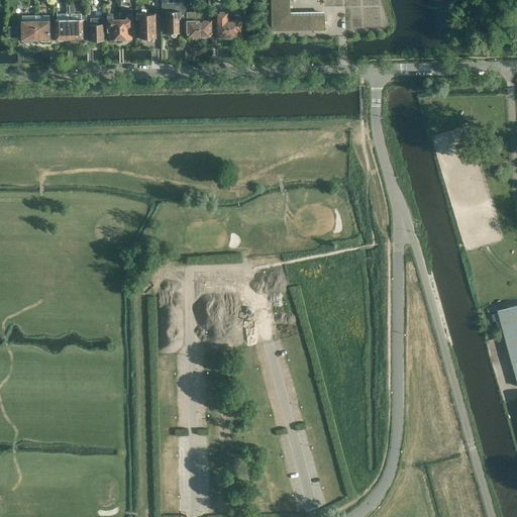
[(181,18),(181,16),(181,13),(185,13),(185,11),(184,3),(184,0),(174,0),(174,6),(171,6),(171,11),(167,12),(167,19),(169,18),(169,33),(172,33),(172,35),(173,37),(176,36),(177,35),(177,33),(179,33),(179,18),(181,18)]
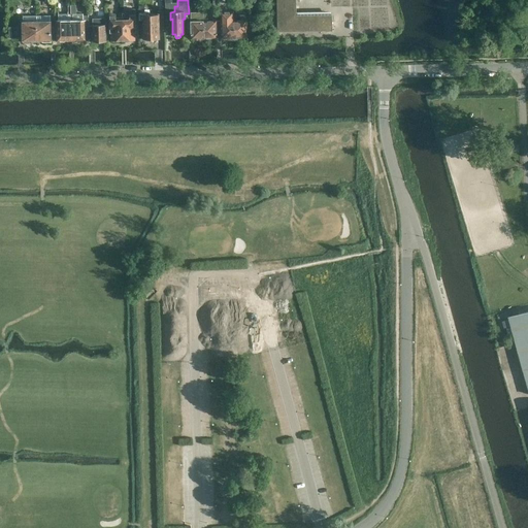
[(332,31),(331,13),(330,13),(331,17),(317,17),(317,19),(310,19),(294,19),(294,0),(276,0),(278,32),(332,31)]
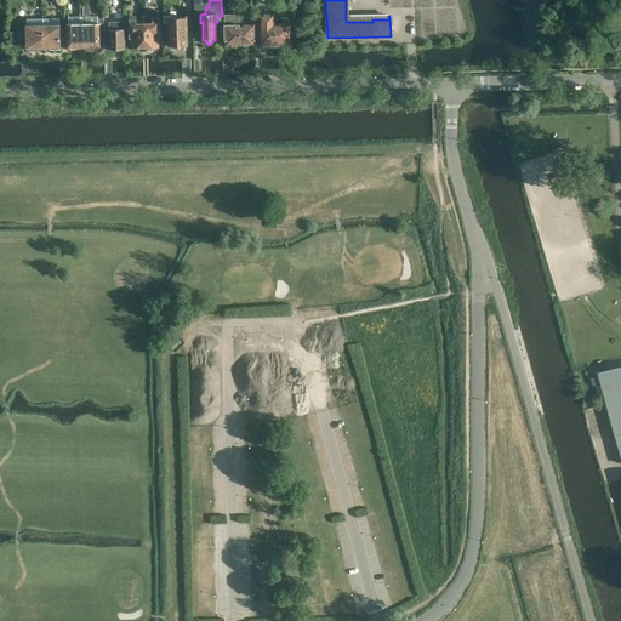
[(187,46),(186,13),(184,13),(184,17),(177,17),(177,15),(169,15),(169,4),(163,4),(164,10),(164,21),(169,21),(170,41),(172,41),(174,46),(187,46)]
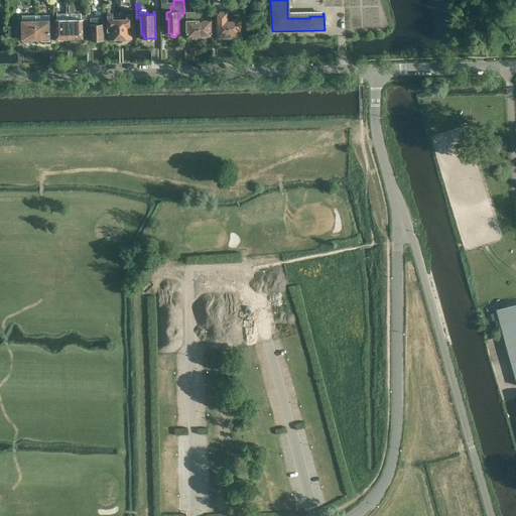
[(132,31),(132,15),(132,14),(126,14),(127,19),(121,19),(121,17),(120,17),(120,39),(121,39),(122,39),(126,39),(127,38),(130,38),(130,31),(132,31)]
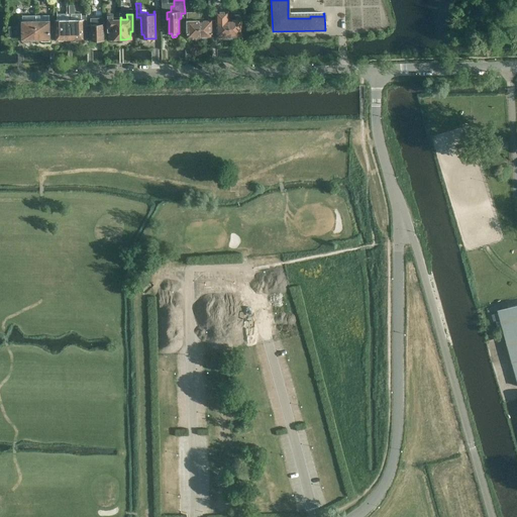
[(120,39),(120,17),(119,17),(119,19),(113,19),(113,15),(108,15),(108,31),(110,31),(110,39),(113,39),(114,40),(118,40),(119,39),(120,39)]
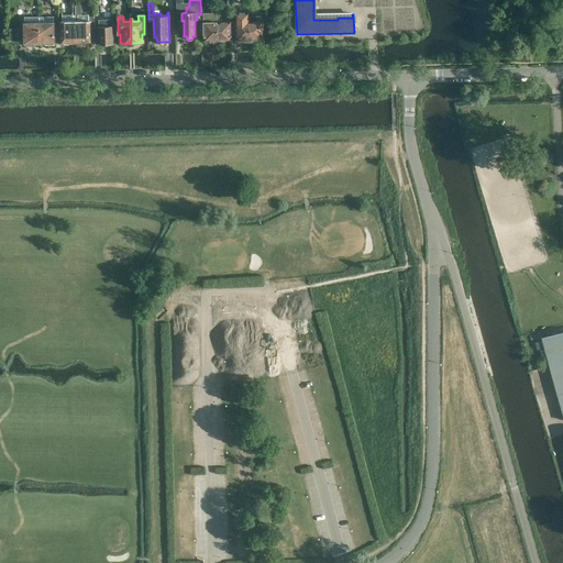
[(113,42),(113,22),(113,20),(99,20),(99,44),(113,44),(112,42),(113,42)]
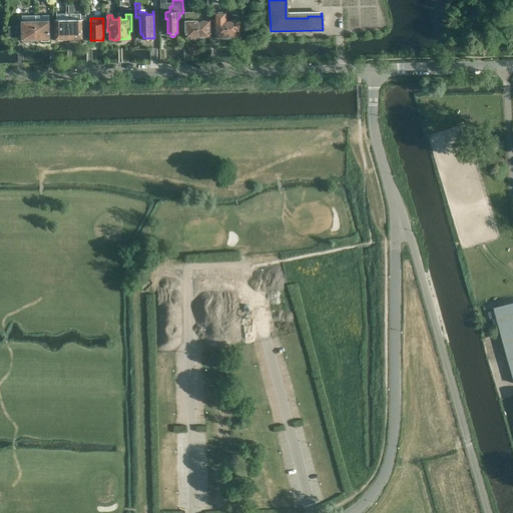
[(82,38),(82,24),(82,19),(68,20),(69,39),(75,38),(76,40),(80,40),(81,38),(82,38)]
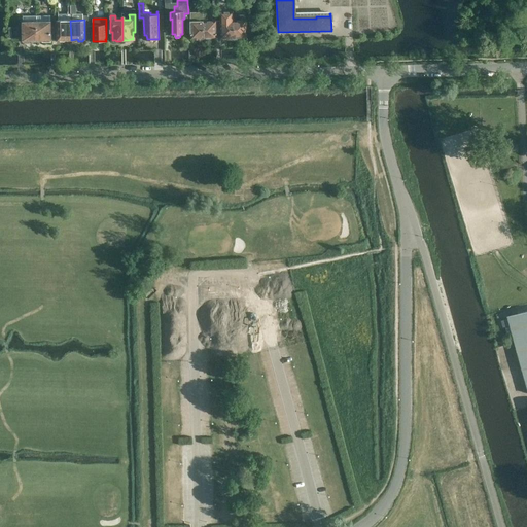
[(234,38),(233,20),(220,21),(220,38),(234,38)]
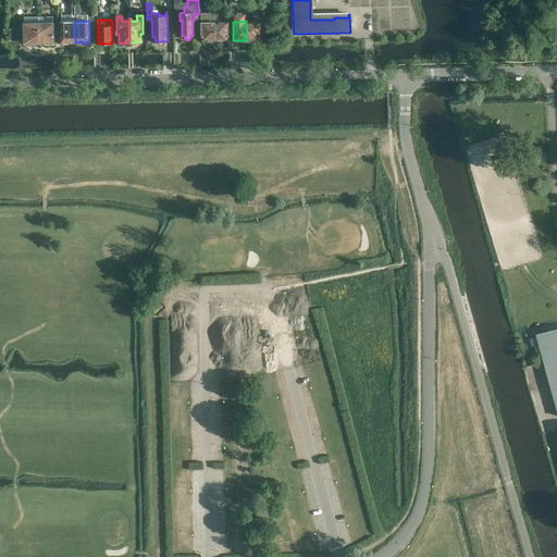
[(261,40),(260,21),(246,21),(247,40),(261,40)]
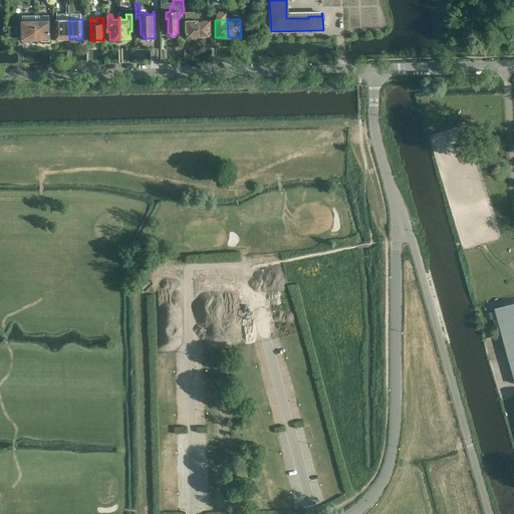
[(69,39),(68,20),(55,20),(56,39),(57,39),(58,41),(62,41),(63,39),(69,39)]
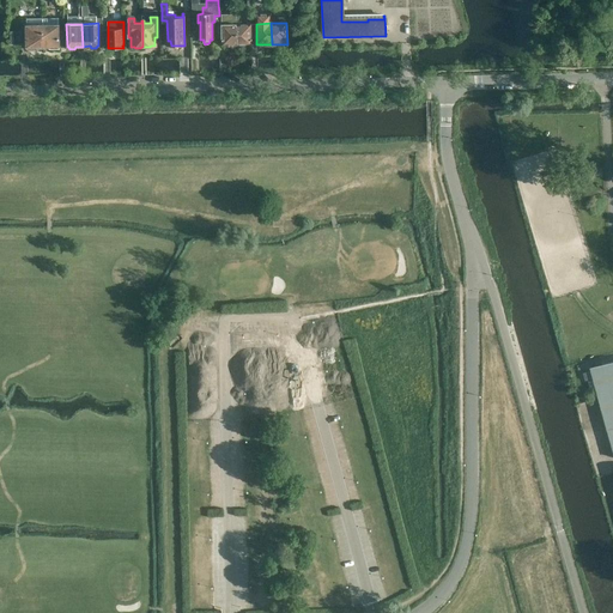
[(237,46),(236,24),(222,24),(222,25),(214,25),(214,36),(222,35),(222,46),(237,46)]
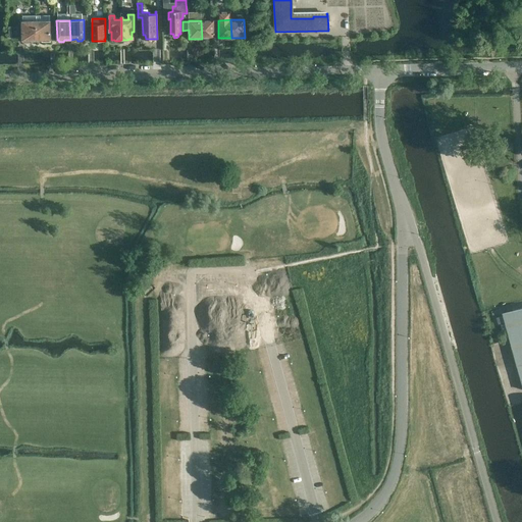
[(214,38),(214,24),(214,20),(201,20),(202,39),(214,38)]
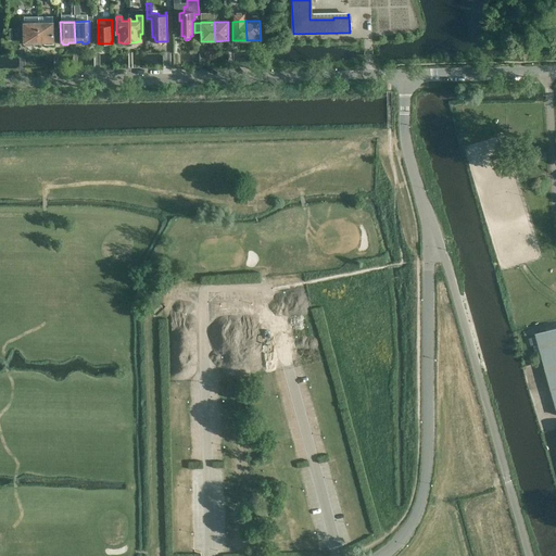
[(53,45),(53,24),(53,23),(38,24),(39,42),(45,42),(45,45),(53,45)]
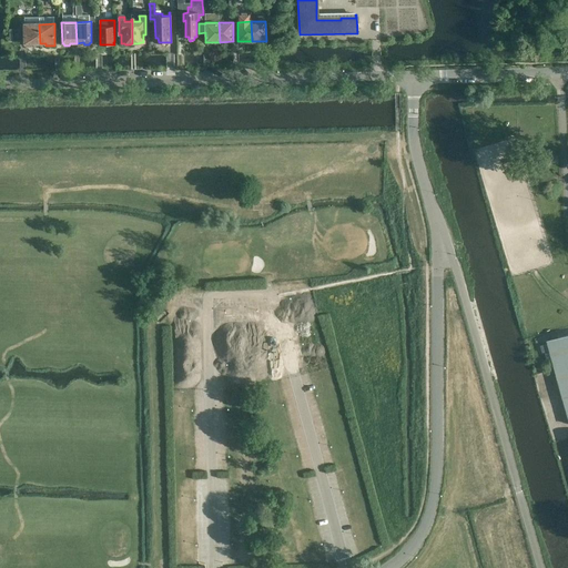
[(40,43),(39,24),(24,24),(24,46),(34,46),(34,43),(40,43)]
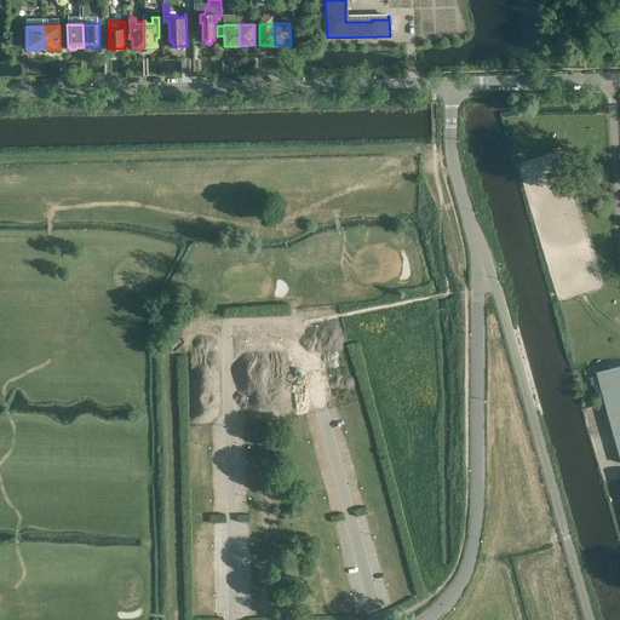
[(11,33),(11,46),(21,46),(21,33),(11,33)]
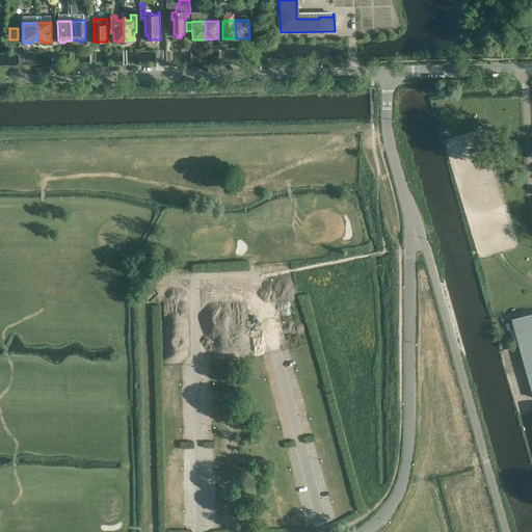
[(531,314),(511,320),(531,393),(531,314)]
